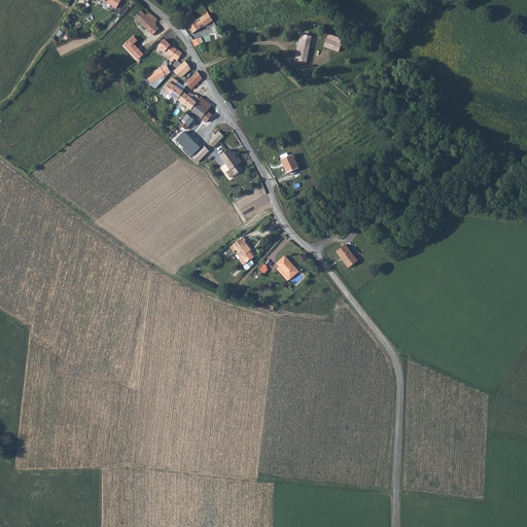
[(84,0),(80,0),(78,3),(86,8),(90,4),(84,0)]
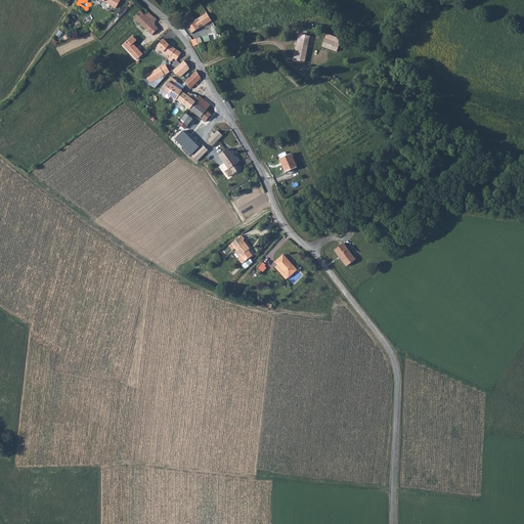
[(145,13),(141,9),(135,16),(141,23),(143,26),(153,14),(148,11),(145,13)]
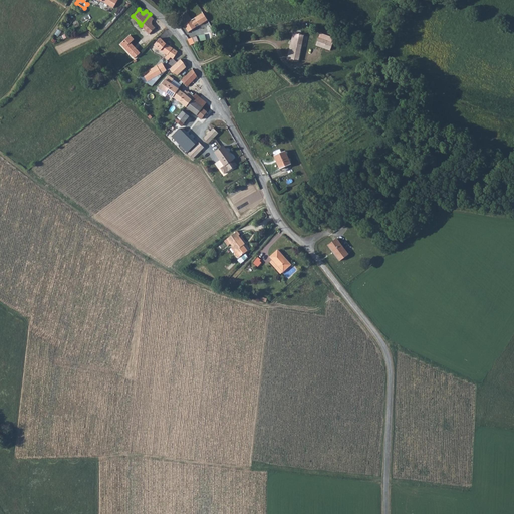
[(187,13),(179,18),(184,25),(192,20),(187,13)]
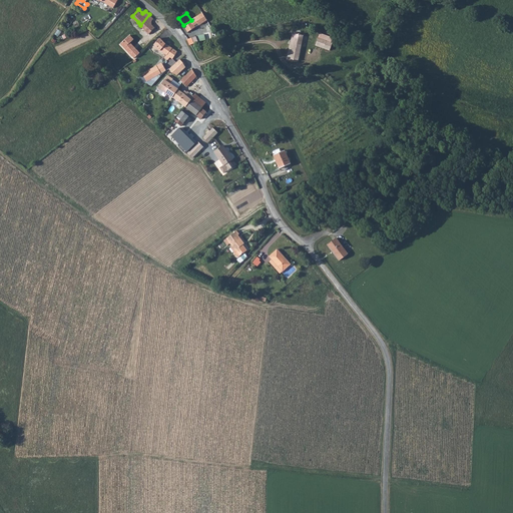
[(154,19),(149,14),(140,25),(150,34),(156,28),(151,23),(154,19)]
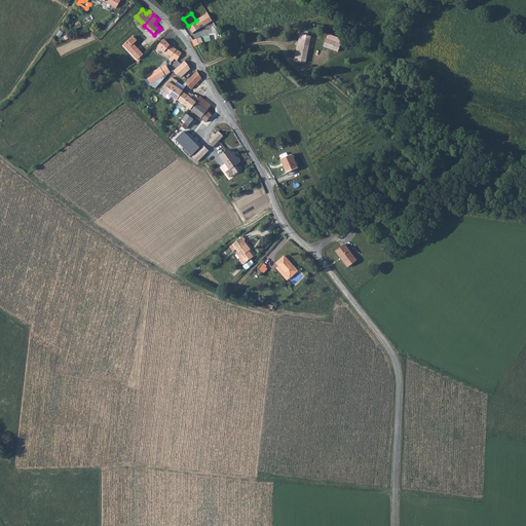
[(196,21),(188,26),(192,33),(200,28),(199,26),(202,24),(200,21),(197,23),(196,21)]
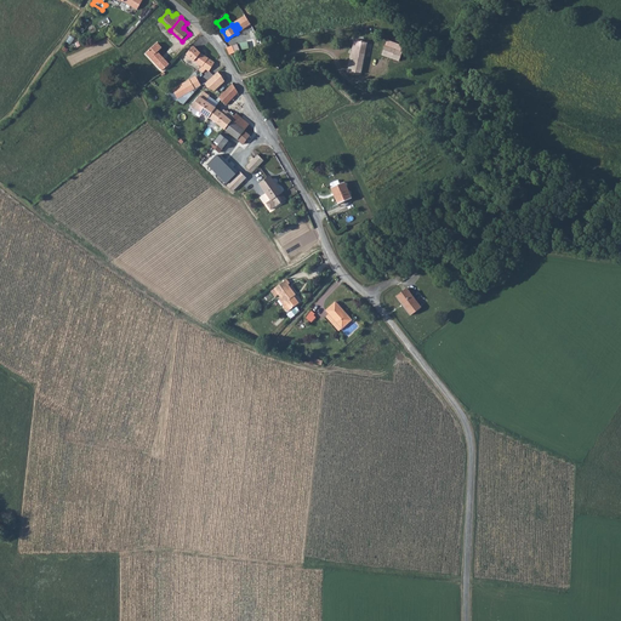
[(157,40),(147,50),(163,68),(169,62),(158,49),(161,45),(157,40)]
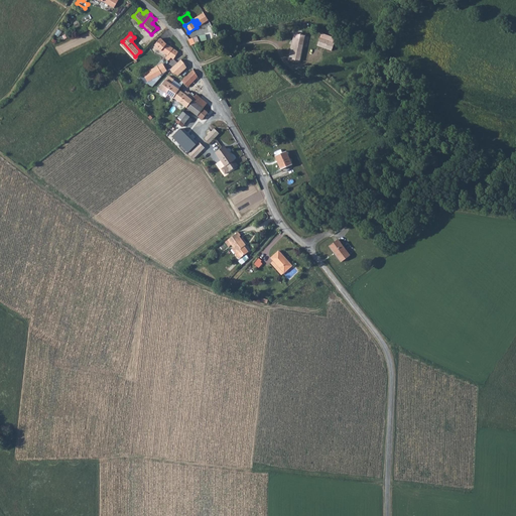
[(291,46),(289,61),(299,62),(301,47),(303,36),(295,35),(293,46),(291,46)]
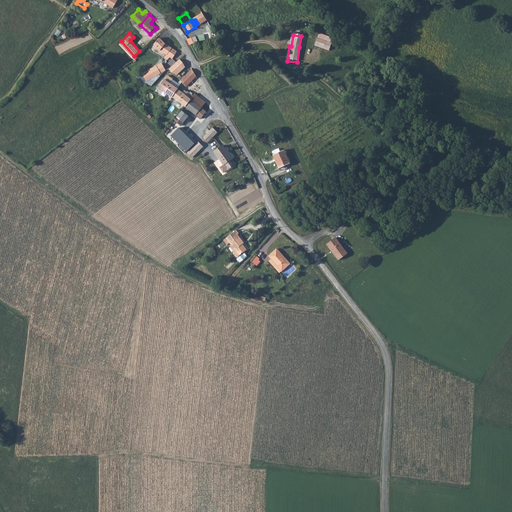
[(178,50),(176,49),(160,37),(154,43),(166,52),(164,54),(169,58),(169,57),(170,57),(171,58),(172,57),(178,50)]
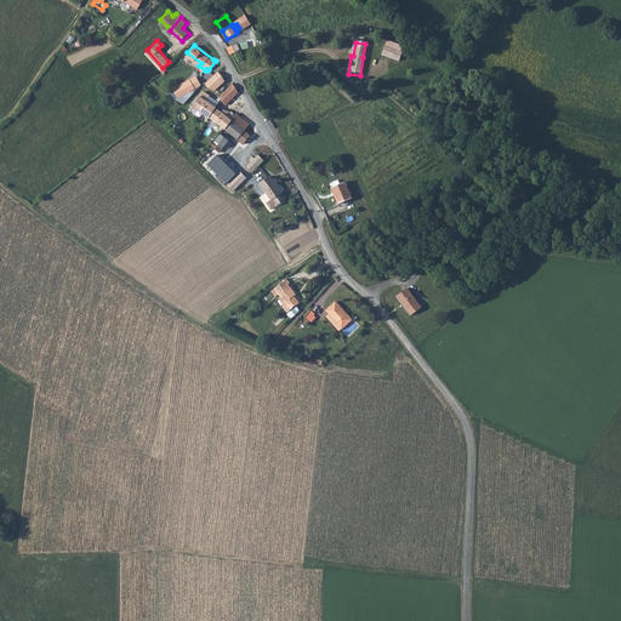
[(383,46),(381,56),(392,60),(394,50),(383,46)]
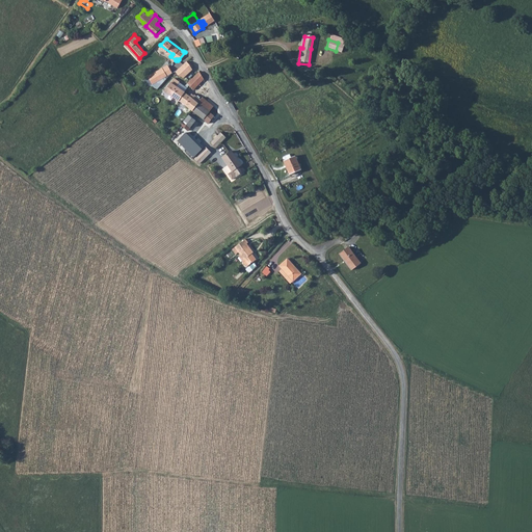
[(194,58),(185,52),(179,59),(188,65),(187,67),(186,69),(186,70),(188,71),(189,70),(191,70),(192,71),(196,63),(194,58)]
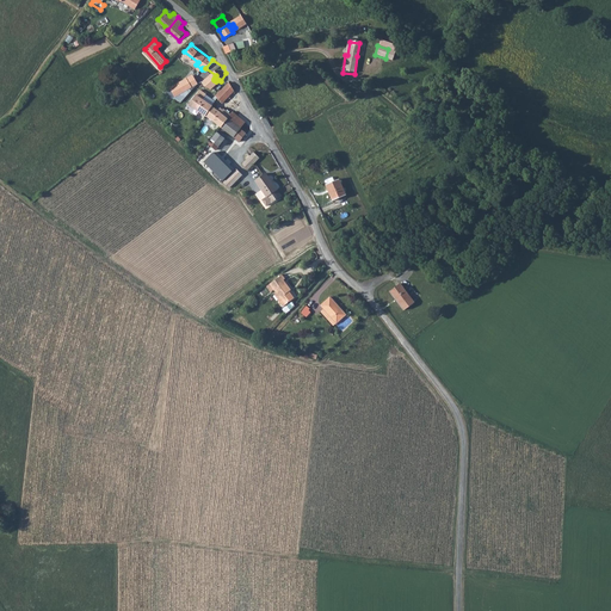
[(195,75),(166,90),(171,99),(199,85),(195,75)]
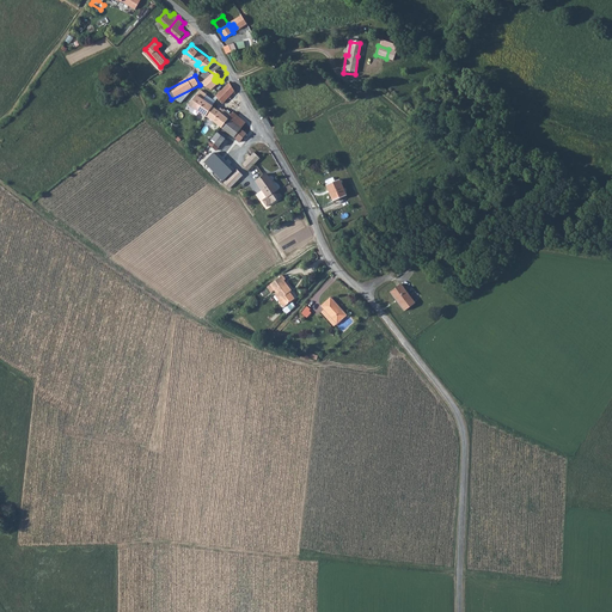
[(222,102),(236,90),(230,81),(215,95),(222,102)]
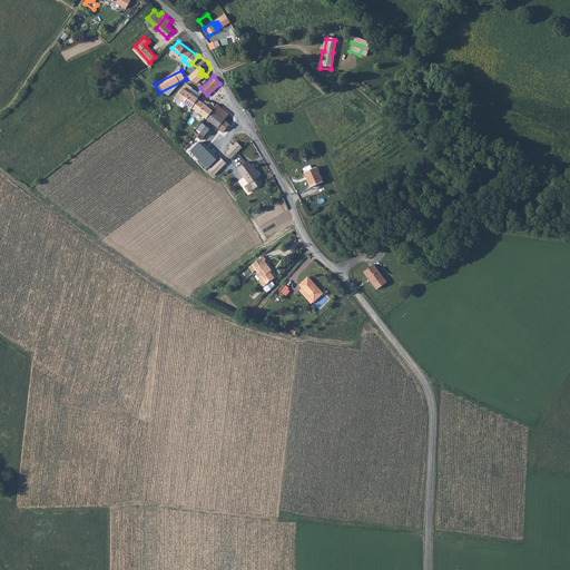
[(189,81),(185,87),(188,89),(190,90),(195,86),(193,85),(189,81)]
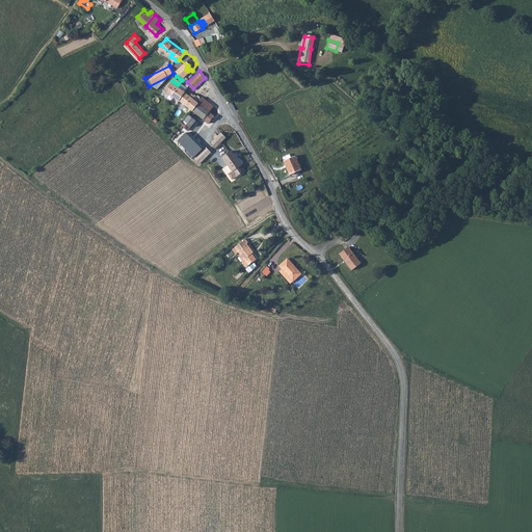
[(170,94),(187,105),(192,108),(208,122),(214,114),(209,110),(213,105),(203,96),(201,99),(194,94),(191,97),(178,84),(176,83),(168,91),(170,94)]
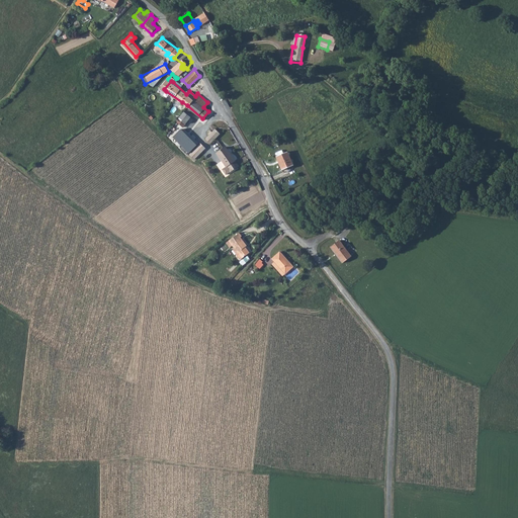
[(178,116),(175,119),(180,125),(190,115),(183,110),(179,115),(178,113),(177,114),(177,115),(177,116),(178,116)]
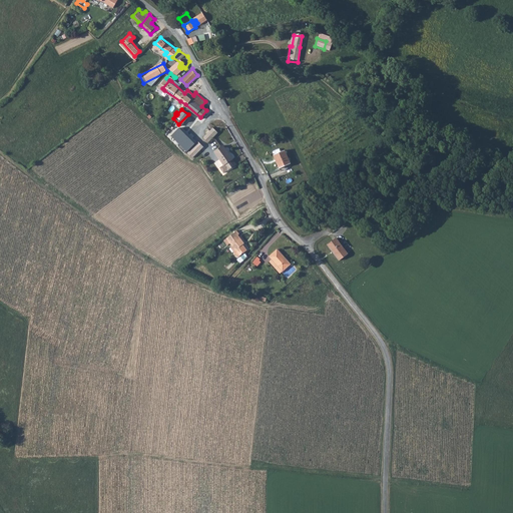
[(194,139),(178,124),(170,132),(187,147),(194,139)]
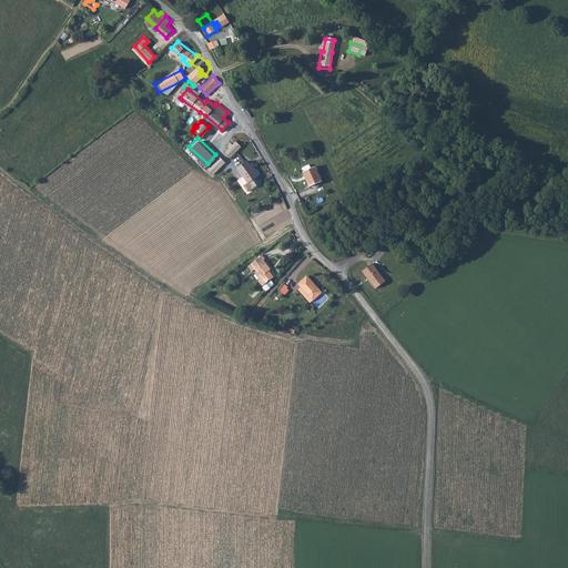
[(223,150),(229,155),(240,144),(234,139),(223,150)]
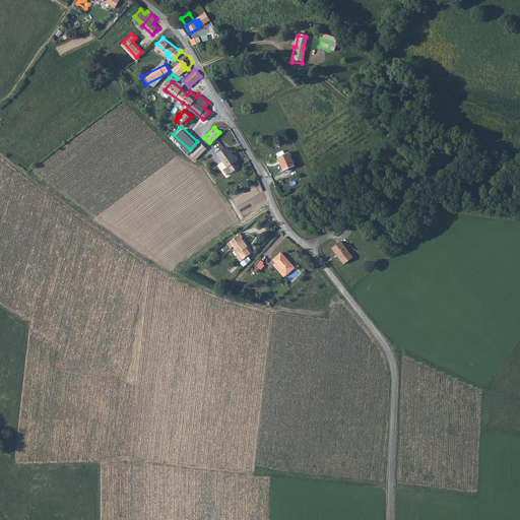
[(238,166),(224,145),(215,151),(224,166),(220,169),(224,174),(238,166)]
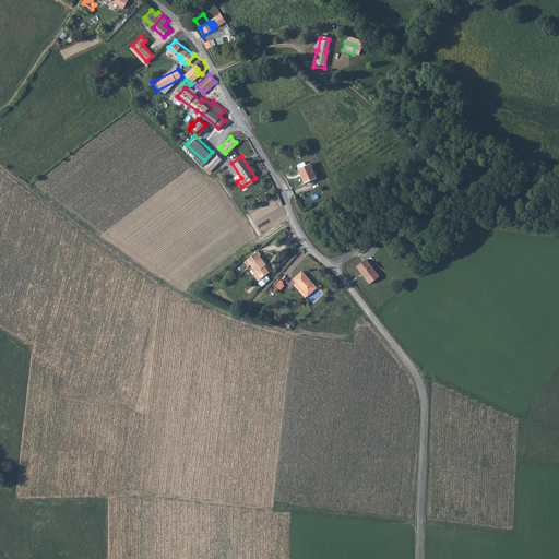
[(311,162),(299,167),(302,174),(306,181),(318,176),(311,162)]
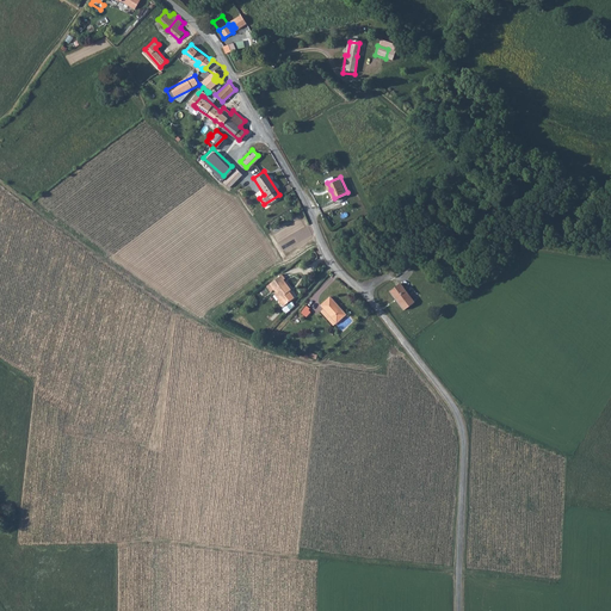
[(288,273),(276,283),(290,301),(292,300),(294,301),(300,297),(295,290),(297,289),(290,279),(291,278),(288,273)]
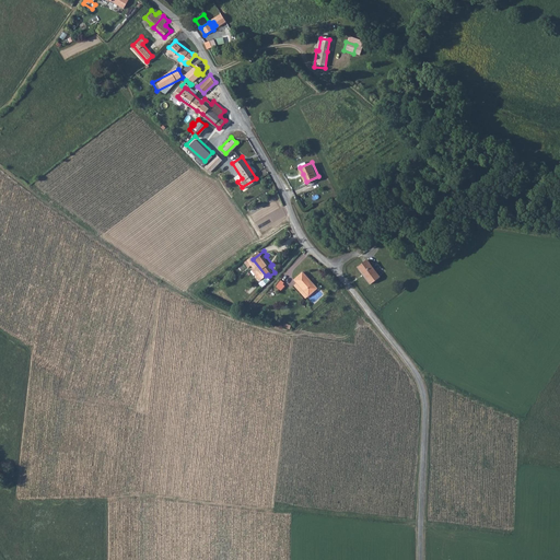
[(372,280),(380,272),(364,257),(357,265),(372,280)]
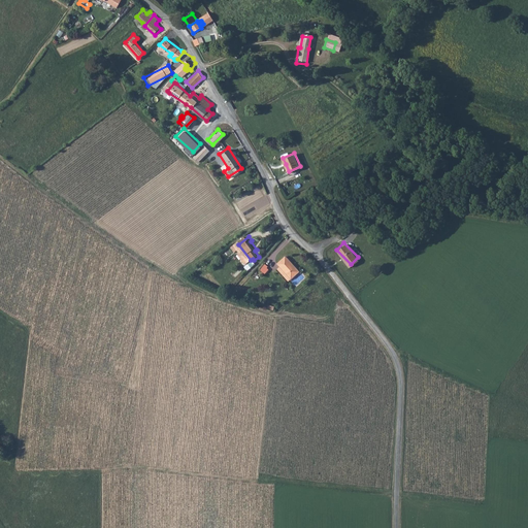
[(283,266),(293,277),(293,278),(302,272),(289,256),(281,263),(283,266)]
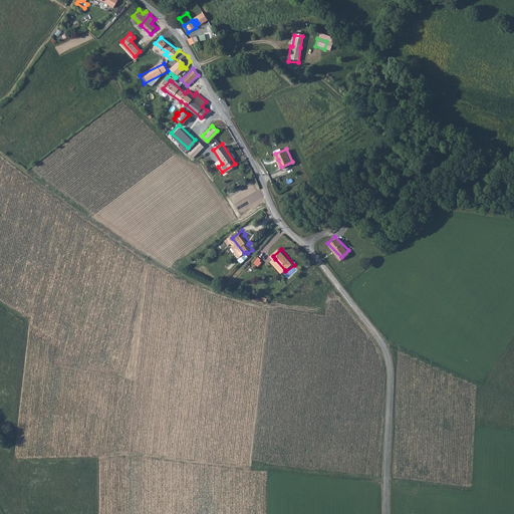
[(282,273),(285,270),(275,259),(273,261),(282,273)]
